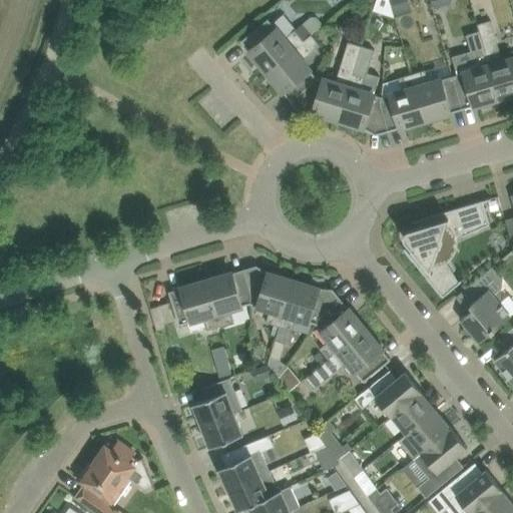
[(376,0),(373,11),(395,18),(389,0),(376,0)]
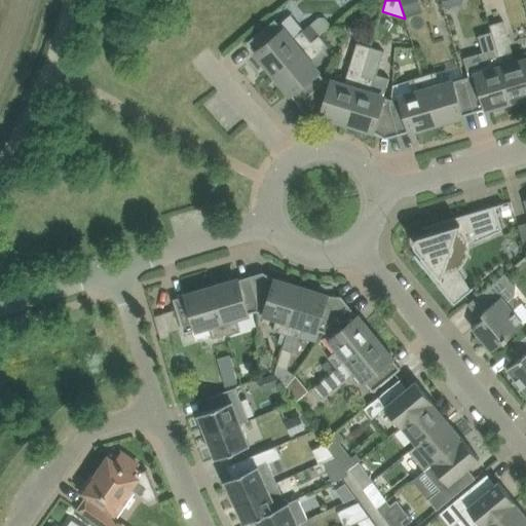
[(414,0),(400,0),(405,13),(417,10),(414,0)]
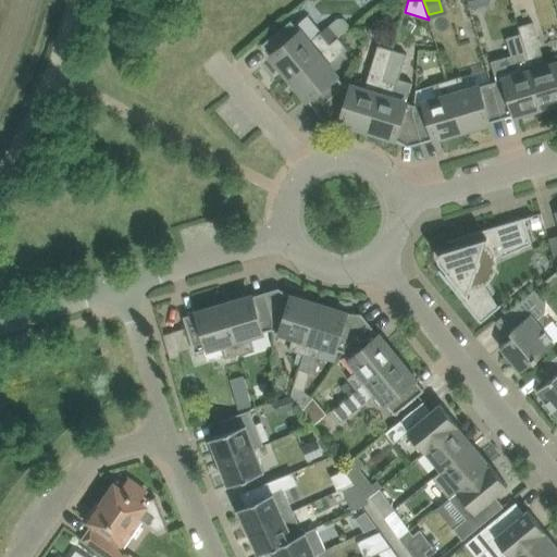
[(469,0),(471,9),(490,4),(487,0),(469,0)]
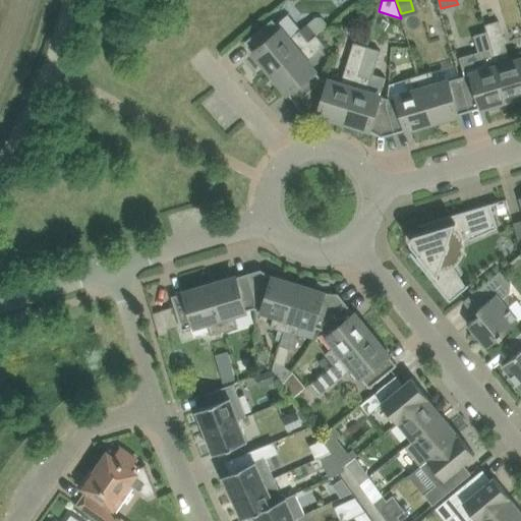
[(273,18),(250,37),(258,47),(253,51),(267,67),(267,68),(271,72),(316,35),(315,34),(323,29),(314,17),(299,30),(289,39),(273,18)]
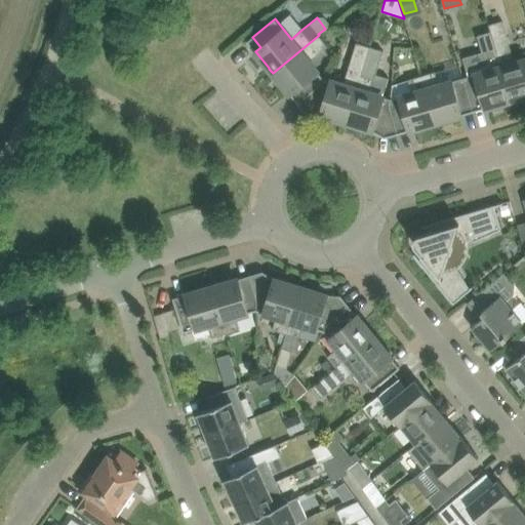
[(490,32),(496,52),(511,101),(516,98),(524,95),(524,57),(514,62),(501,21),(488,24),(490,32)]
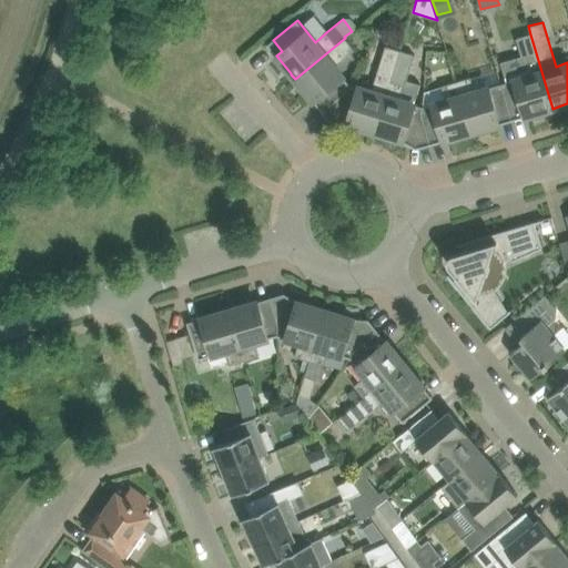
[(506,81),(500,82),(509,113),(523,109),(525,117),(547,110),(553,109),(537,57),(530,34),(515,39),(520,56),(500,62),(506,81)]
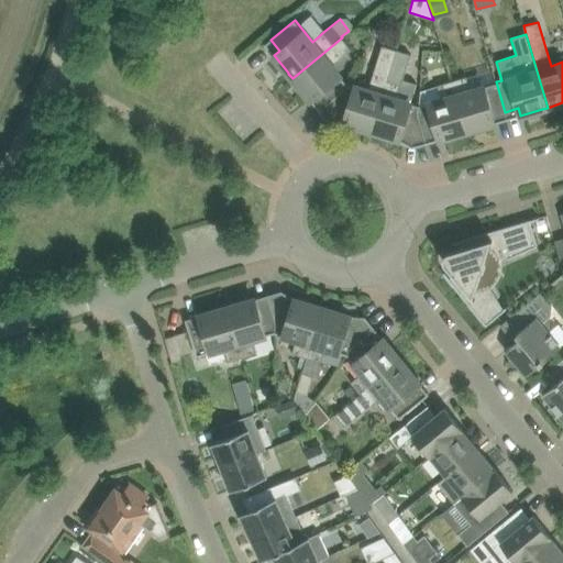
[(342,37),(293,78),(296,83),(311,100),(317,96),(323,103),(343,90),(345,81),(331,64),(350,48),(342,37)]
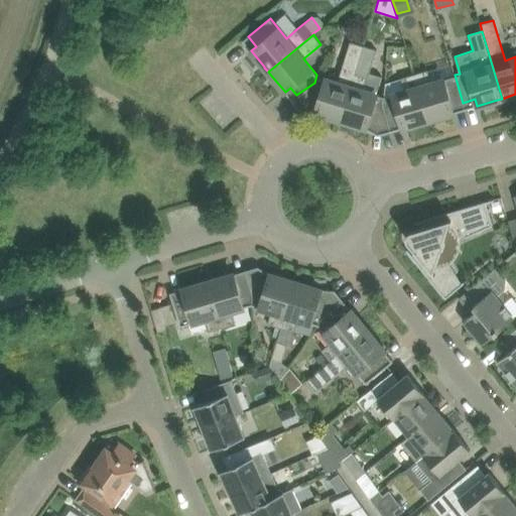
[(314,83),(296,95),(305,105),(304,111),(315,113),(326,114),(336,117),(341,119),(364,45),(350,41),(338,82),(316,75),(314,83)]
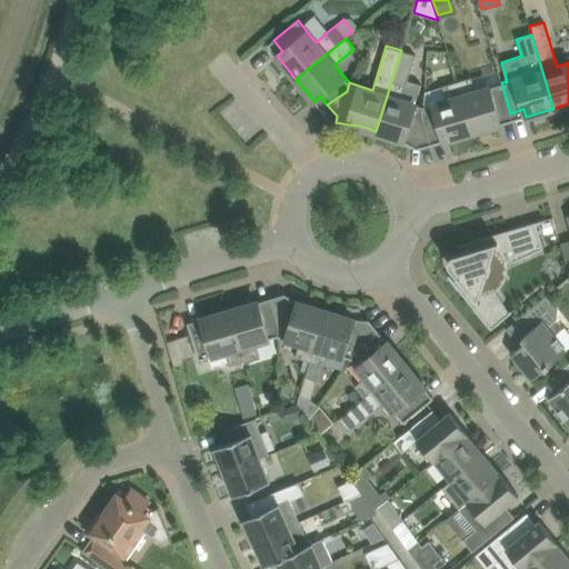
[(401,50),(376,131),(381,132),(392,137),(403,141),(413,147),(417,140),(429,137),(421,115),(423,106),(415,103),(420,85),(407,80),(415,55),(401,50)]
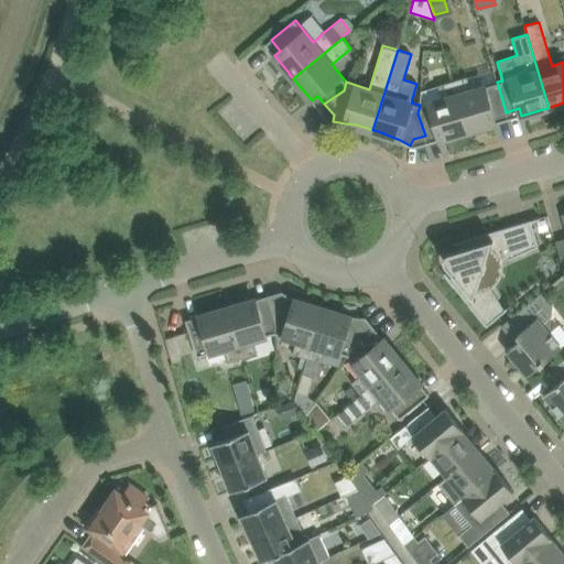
[(466,76),(453,80),(468,132),(474,130),(496,123),(494,116),(506,112),(497,82),(470,90),(466,76)]
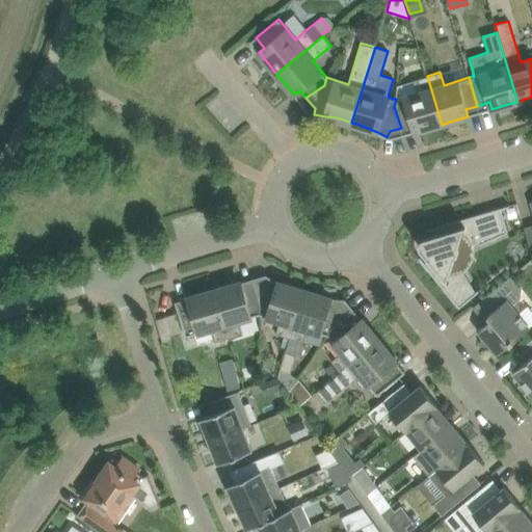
[(417,92),(396,99),(394,107),(401,128),(413,125),(415,132),(435,126),(442,125),(427,76),(414,80),(417,92)]
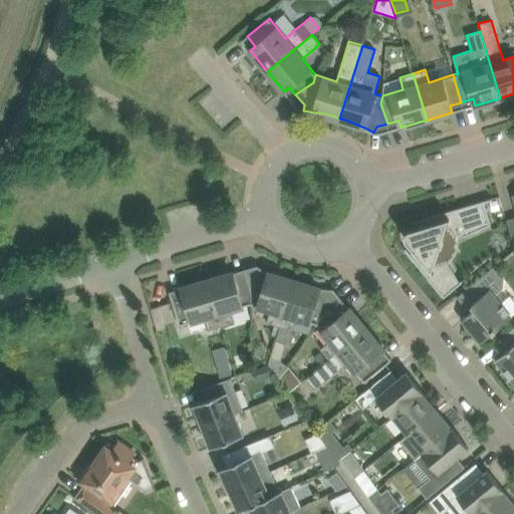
[(406,240),(406,241),(415,251),(411,254),(406,248),(405,249),(444,297),(460,284),(448,264),(451,262),(452,261),(456,256),(457,253),(458,250),(458,246),(458,242),(458,238),(464,236),(490,224),(484,203),(492,200),(492,199),(413,222),(414,223),(430,218),(431,223),(410,230),(408,231),(407,232),(406,233),(405,235),(405,236),(405,237),(405,239),(406,240)]
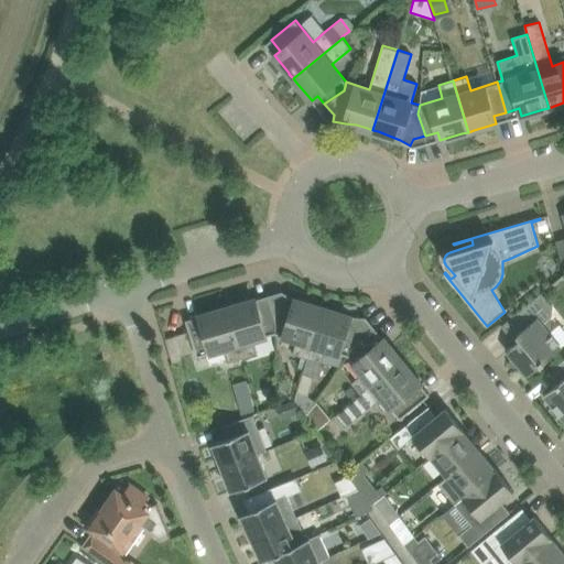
[(541,293),(520,311),(502,325),(513,338),(512,345),(507,350),(510,355),(509,365),(519,366),(528,376),(561,348),(548,332),(551,328),(552,322),(550,318),(552,316),(553,306),(541,293)]
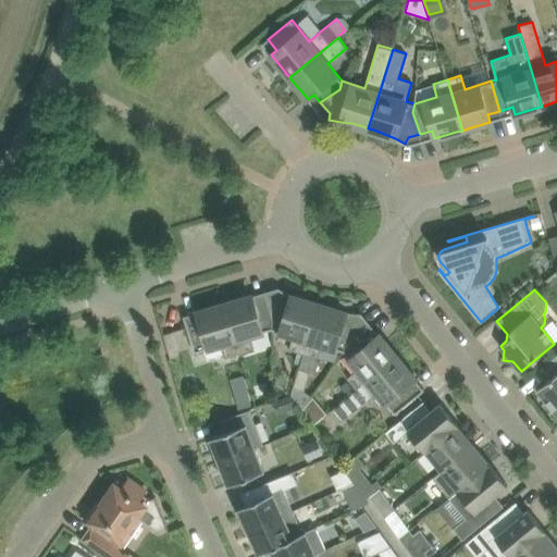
[(277,296),(267,299),(273,322),(271,329),(293,335),(288,348),(297,351),(304,353),(318,306),(312,304),(312,305),(301,300),(292,296),(282,291),(277,296)]
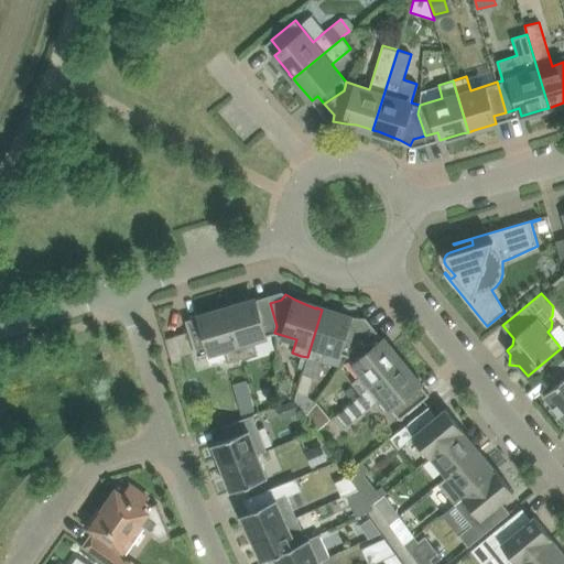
[(232,306),(227,307),(242,357),(257,353),(252,339),(274,333),(277,326),(270,303),(258,307),(256,300),(232,306)]
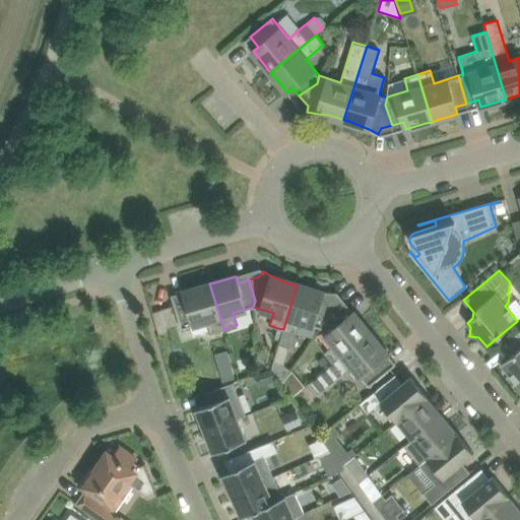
[(186,299),(173,302),(181,328),(205,321),(209,333),(223,329),(209,283),(204,285),(184,291),(186,299)]
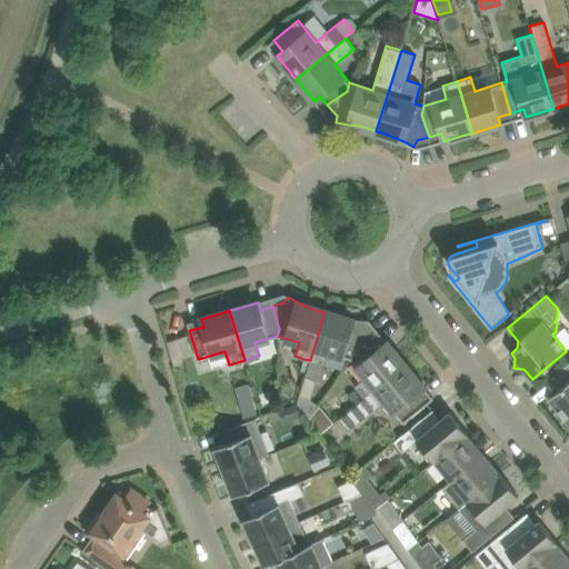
[(325,312),(310,360),(325,365),(329,351),(350,358),(353,351),(373,338),(365,327),(365,320),(353,319),(342,317),(331,315),(331,313),(325,312)]
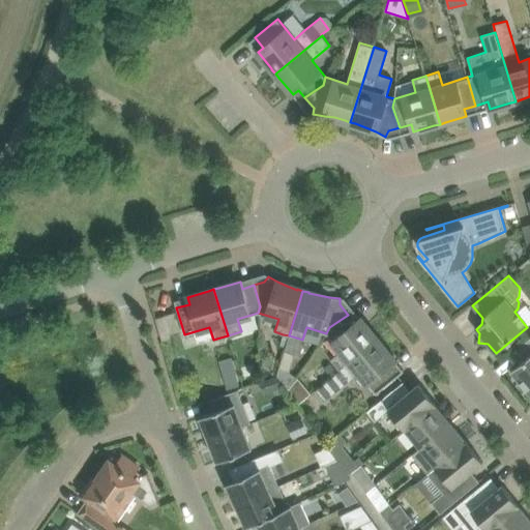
[(316,389),(316,390),(378,340),(374,335),(360,319),(354,323),(348,315),(329,327),(326,333),(341,351),(329,359),(339,370),(316,389)]
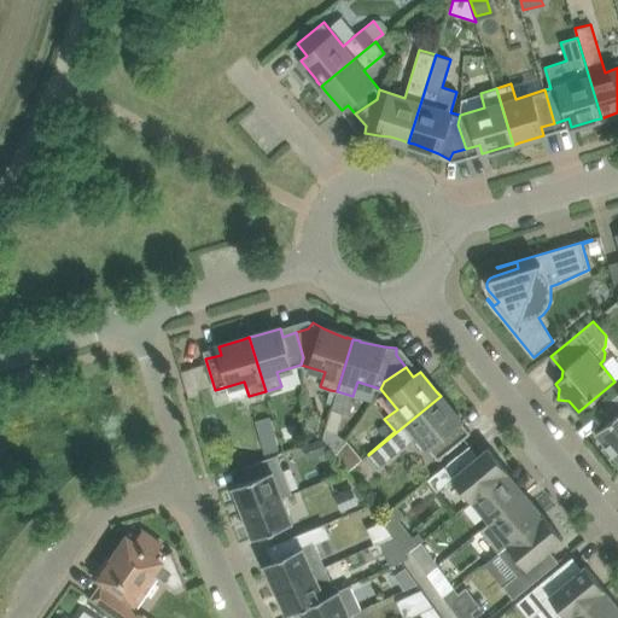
[(330,390),(326,402),(333,404),(337,391),(330,390)]
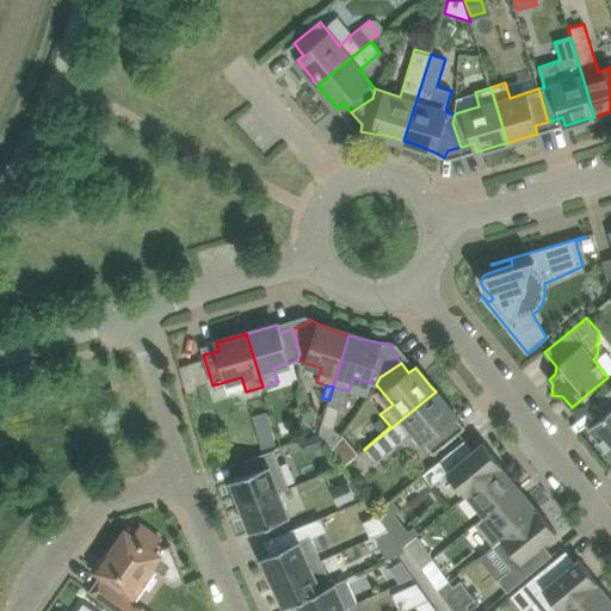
[(610,455),(610,390),(610,392),(610,409),(588,429),(610,455)]
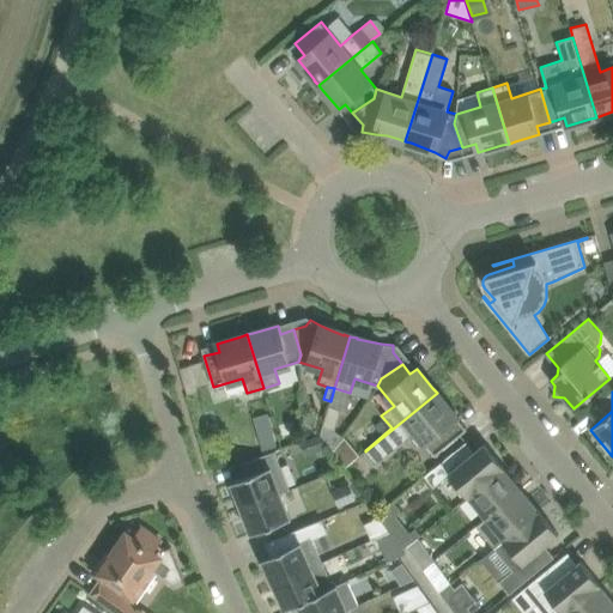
[(437,393),(365,451),(376,462),(416,431),(435,455),(460,435),(450,423),(456,418),(441,399),(441,398),(437,393)]
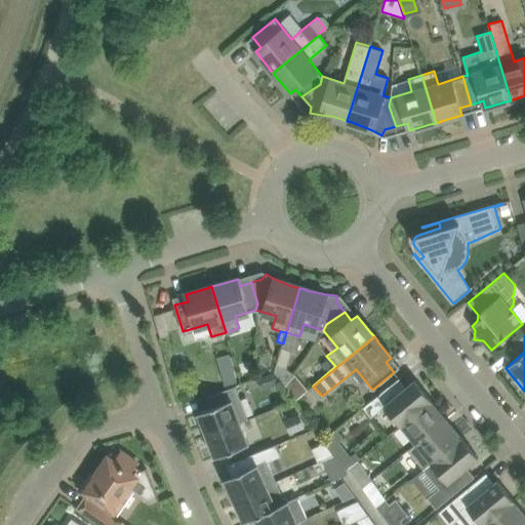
[(327,361),(321,366),(326,373),(332,368),(327,361)]
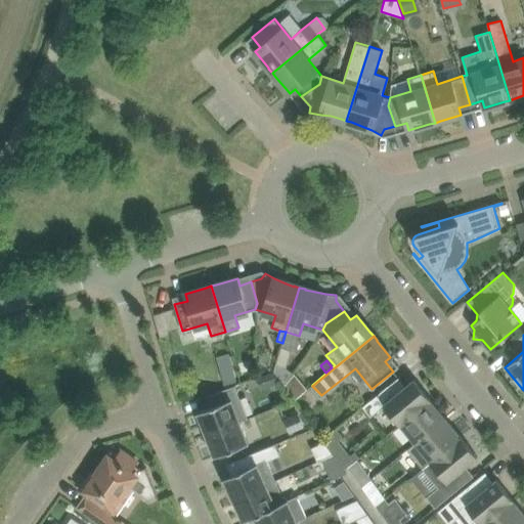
[(233,368),(220,373),(224,385),(236,381),(233,368)]
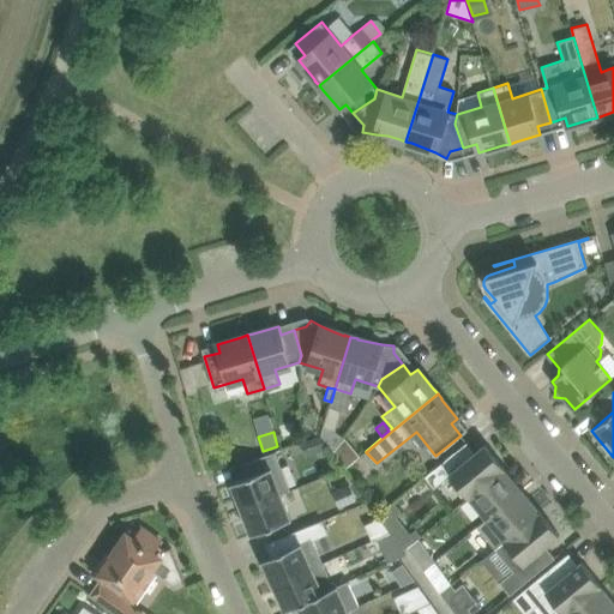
[(320,435),(300,443),(305,457),(325,450),(320,435)]
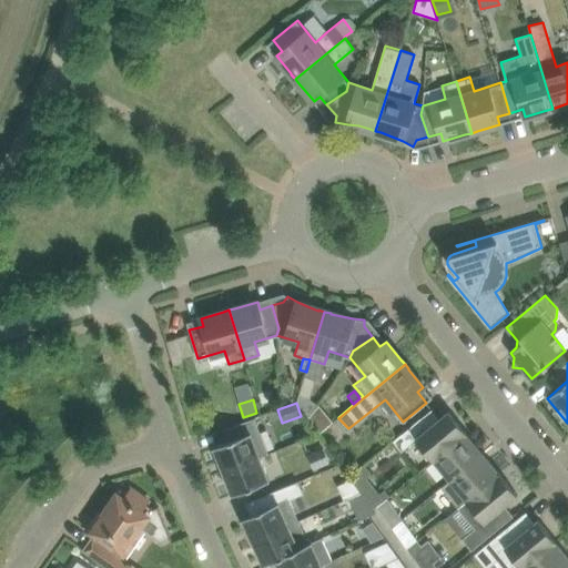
[(333,423),(317,405),(307,418),(321,433),(333,423)]
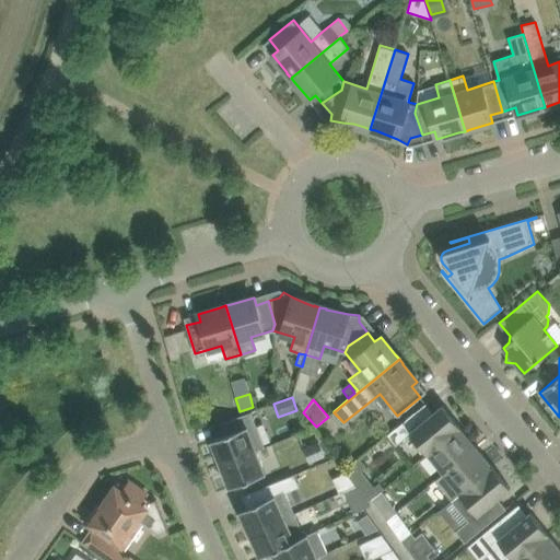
[(396,445),(410,434),(427,454),(428,454),(459,428),(461,427),(442,406),(431,415),(423,407),(427,405),(426,404),(387,435),(396,445)]
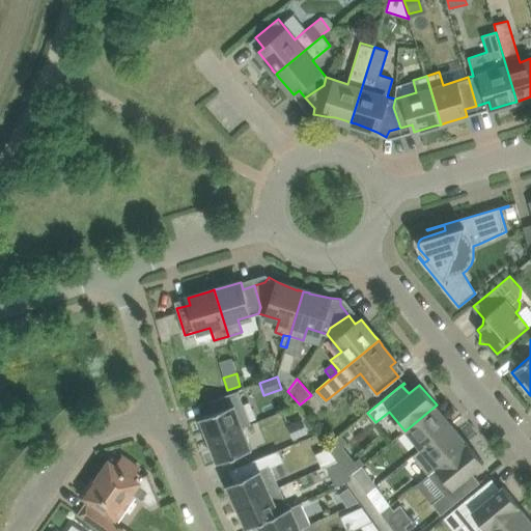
[(199,418),(208,441),(243,426),(243,427),(251,424),(238,391),(208,401),(213,413),(199,418)]
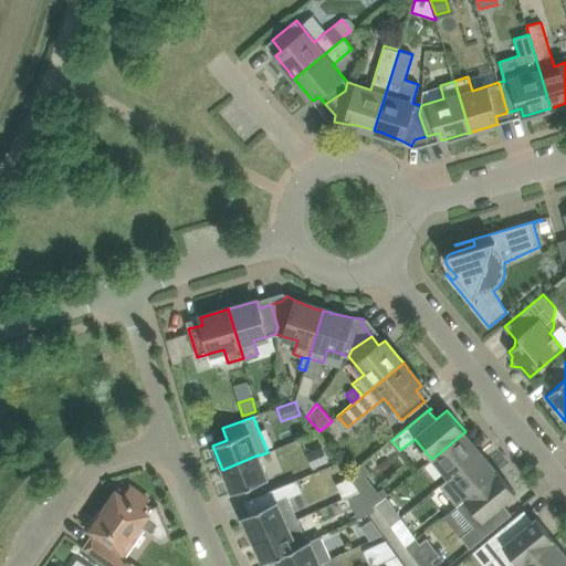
[(464,432),(432,459),(449,479),(481,452),(464,432)]
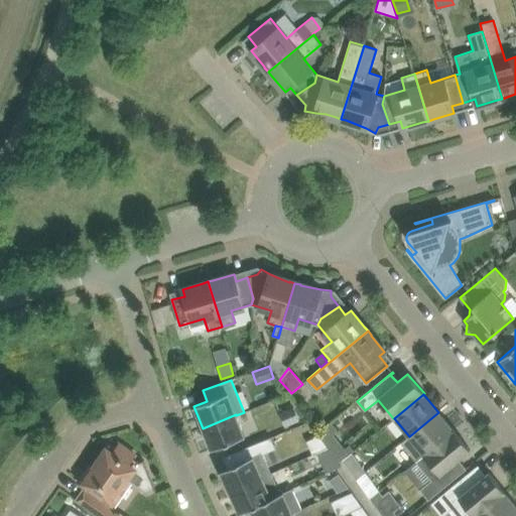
[(298,420),(292,407),(282,412),(288,424),(298,420)]
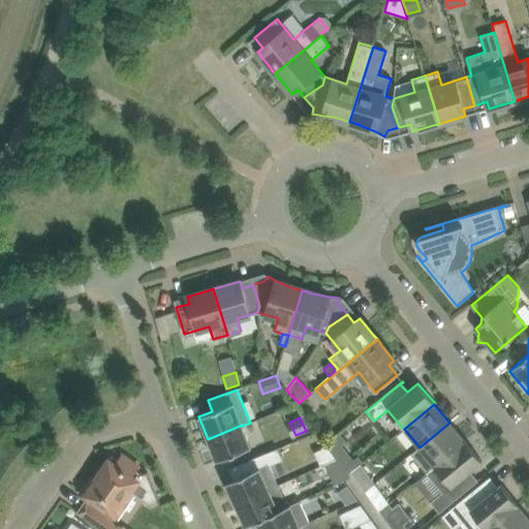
[(449,423),(419,447),(411,454),(427,473),(434,467),(465,441),(449,423)]
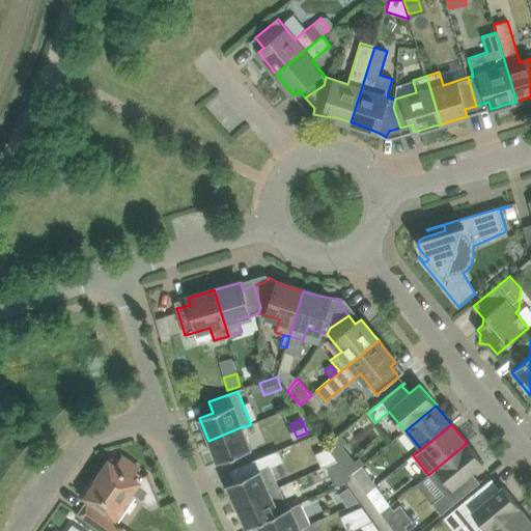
[(243,426),(208,441),(217,463),(252,449),(243,427),(243,426)]
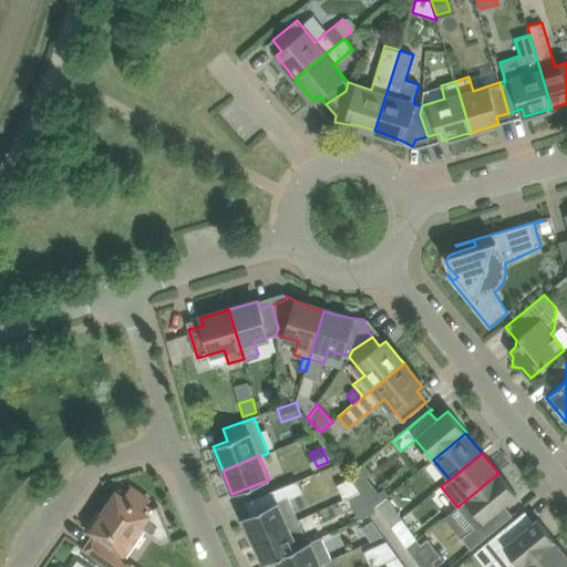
[(378,494),(366,477),(371,474),(366,466),(350,477),(361,492),(369,502),(373,508),(377,506),(387,498),(389,496),(384,490),(378,494)]
